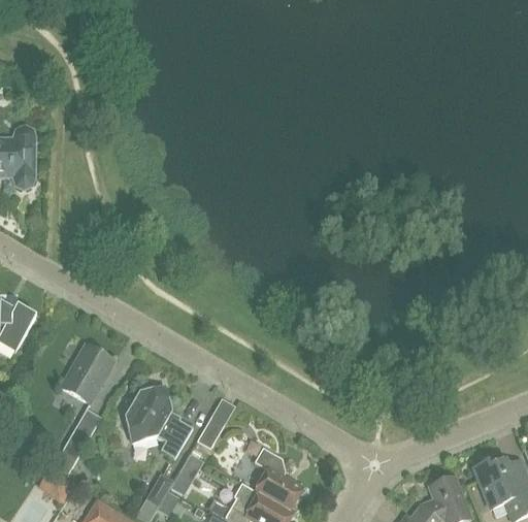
[(0,173),(13,174),(13,176),(15,182),(17,184),(23,187),(25,187),(31,184),(32,183),(34,176),(34,135),(33,129),(24,125),(14,129),(13,135),(13,137),(0,136),(0,173)]
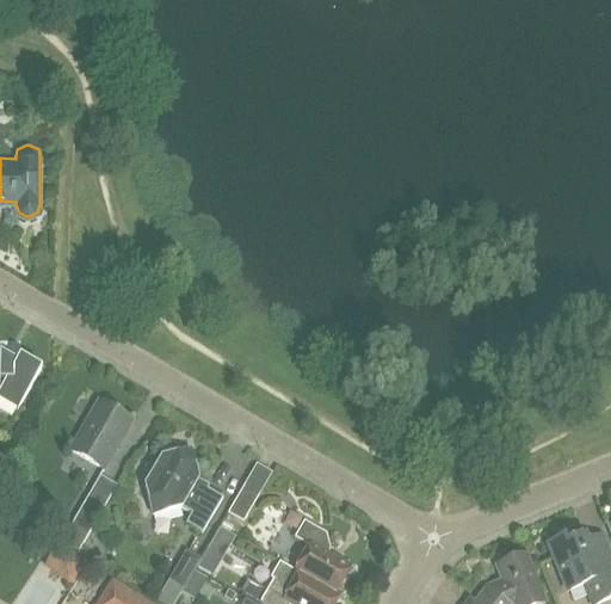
[(0,339),(0,373),(6,374),(0,382),(0,390),(18,402),(42,363),(19,350),(17,355),(0,346),(0,339)]
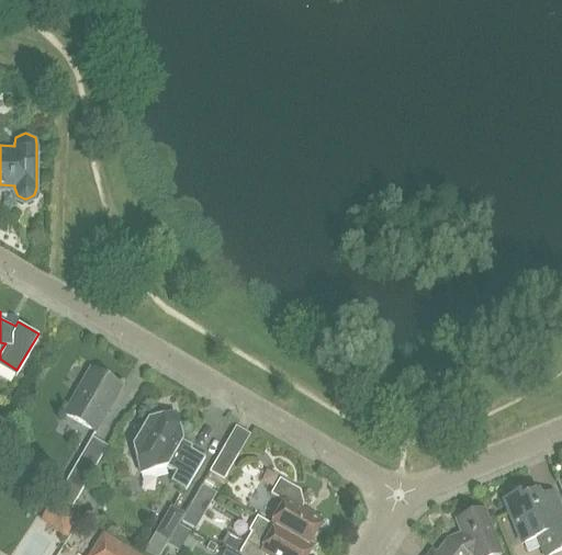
[(122,382),(90,364),(65,409),(96,427),(122,382)]
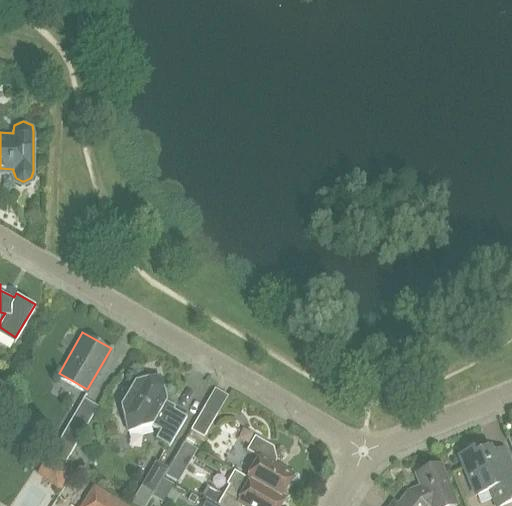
[(121,387),(124,398),(121,403),(127,428),(152,421),(160,426),(156,434),(170,442),(187,413),(165,400),(166,397),(160,372),(135,379),(132,384),(121,387)]
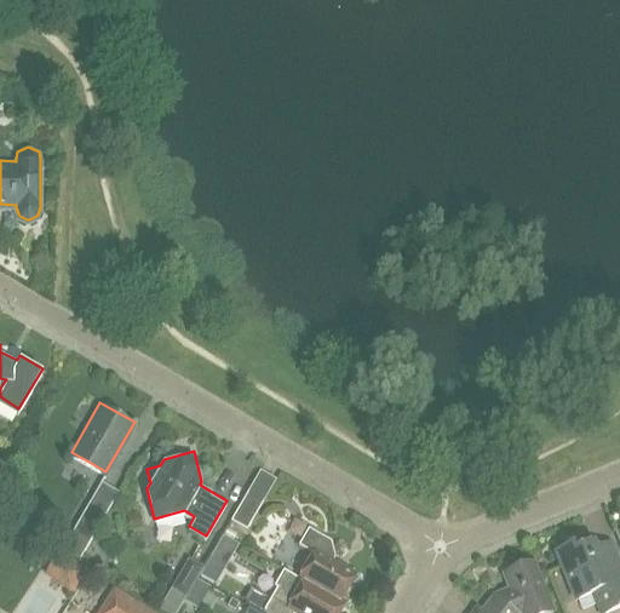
[(79,555),(119,487),(101,477),(62,544),(79,555)]
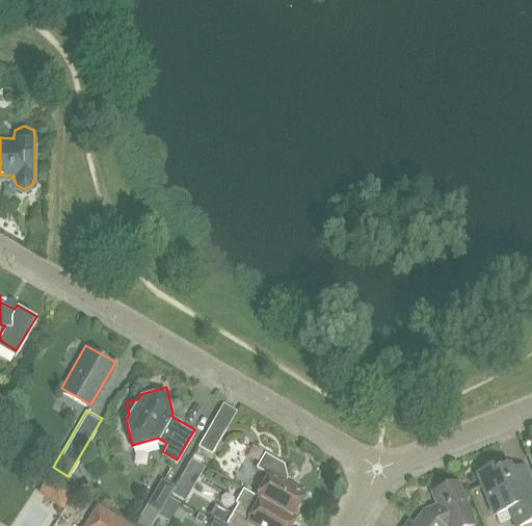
[(225,426),(212,419),(198,443),(212,450),(225,426)]
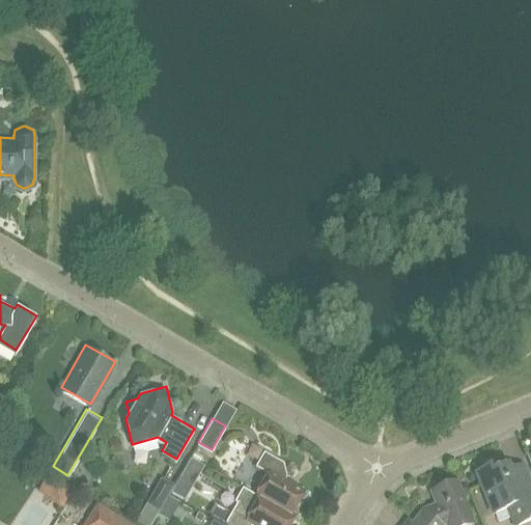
[(290,512),(303,490),(280,475),(285,467),(283,460),(263,448),(255,463),(269,471),(256,492),(290,512)]
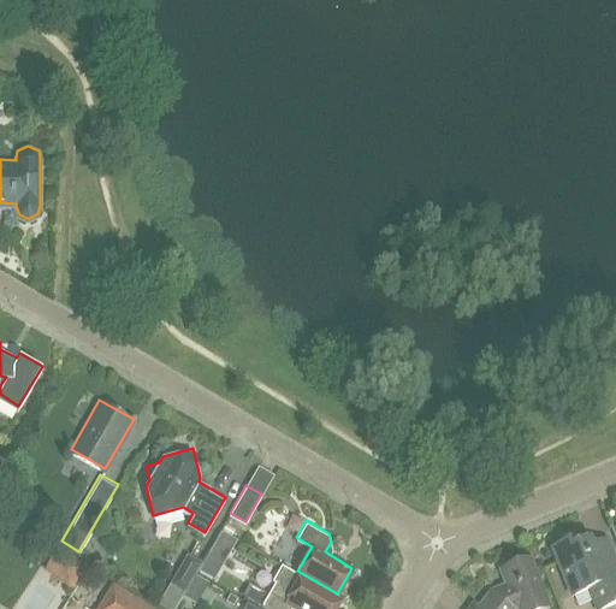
[(586,530),(552,544),(573,591),(590,584),(598,604),(615,597),(615,562),(605,534),(591,540),(586,530)]
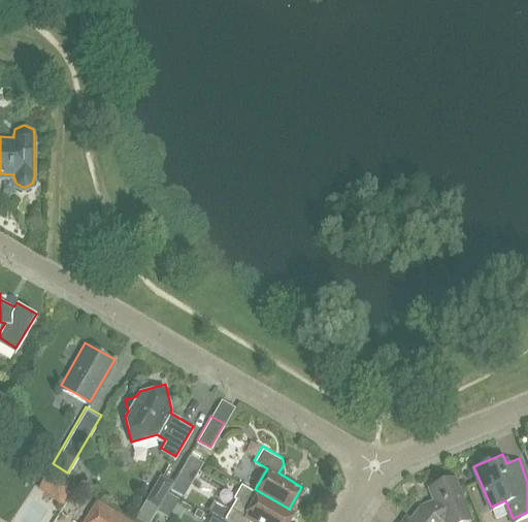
[(143,521),(146,521),(158,504),(173,479),(161,471),(134,516),(143,521)]
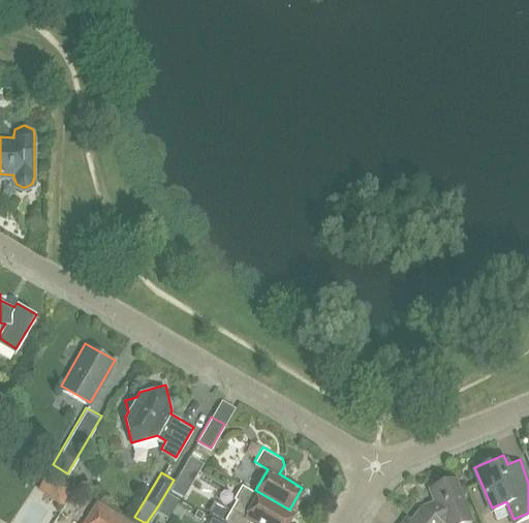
[(190,482),(178,474),(172,485),(184,492),(190,482)]
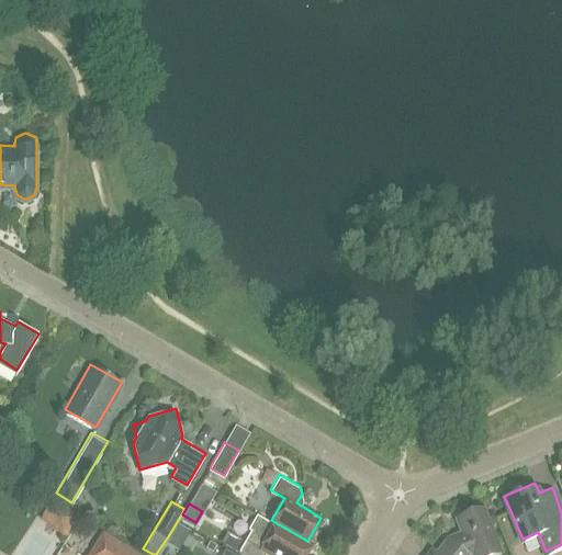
[(431,547),(425,554),(486,554),(499,550),(501,548),(483,505),(457,514),(463,532),(451,536),(449,535),(437,551),(431,547)]
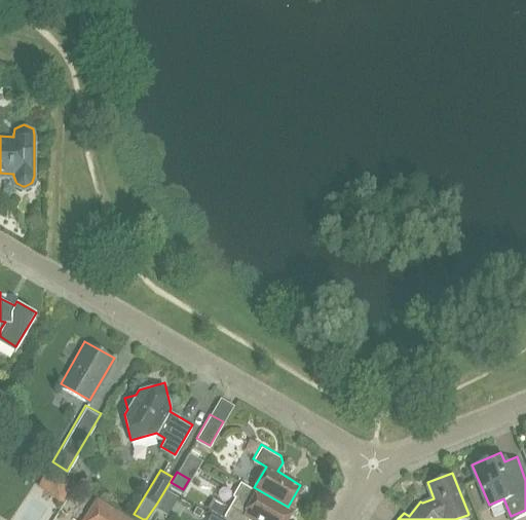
[(288,507),(254,487),(241,480),(234,492),(237,494),(225,514),(234,519),(251,519),(254,517),(259,519),(284,519),(291,509),(288,507)]
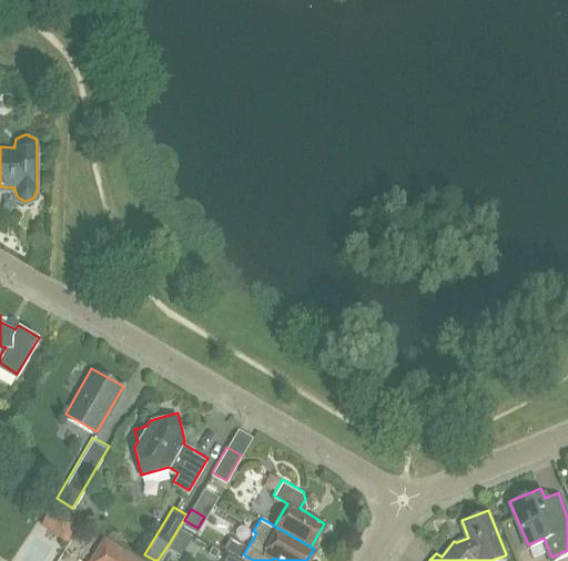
[(241,550),(245,542),(230,533),(223,543),(239,552),(241,550)]
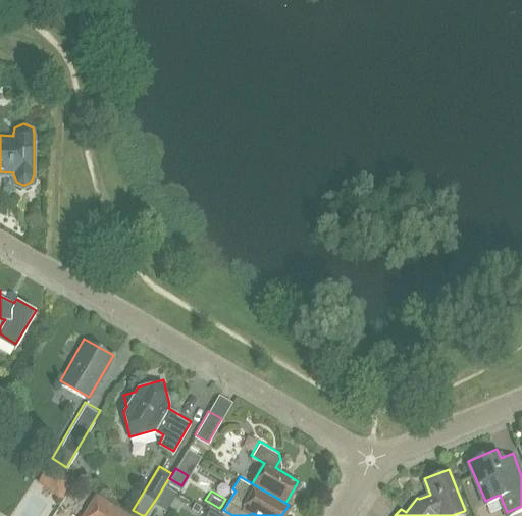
[(131,515),(96,494),(82,515),(131,515)]
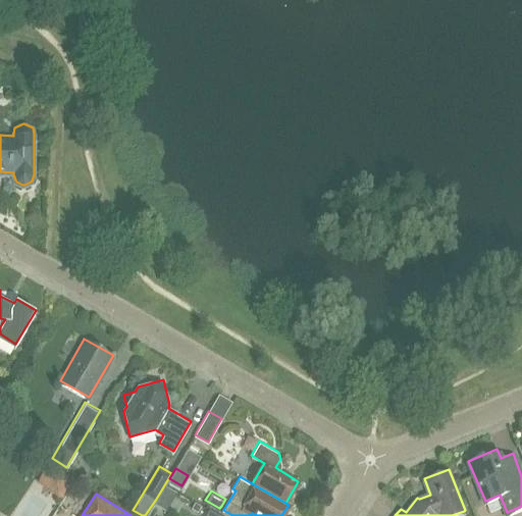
[(202,503),(195,499),(192,506),(198,509),(202,503)]
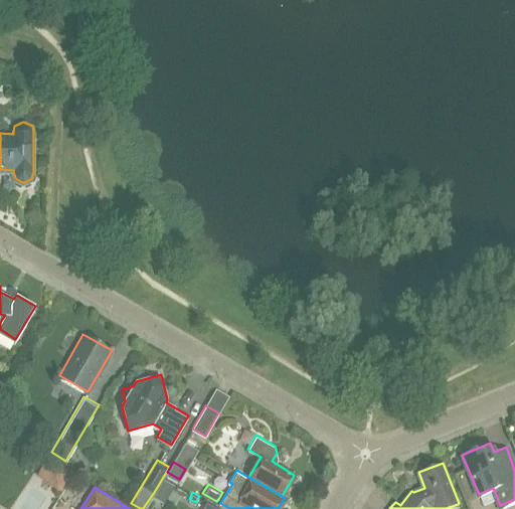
[(221,508),(206,500),(200,508),(221,508)]
